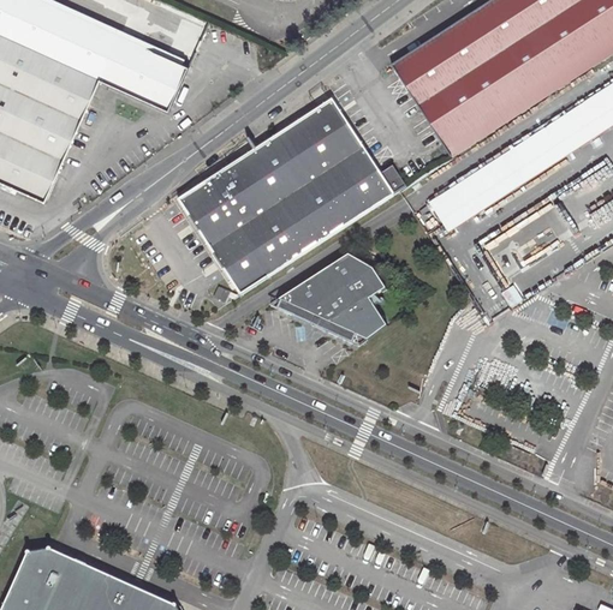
[(186,61),(48,0),(0,0),(0,30),(97,75),(166,106),(186,61)]
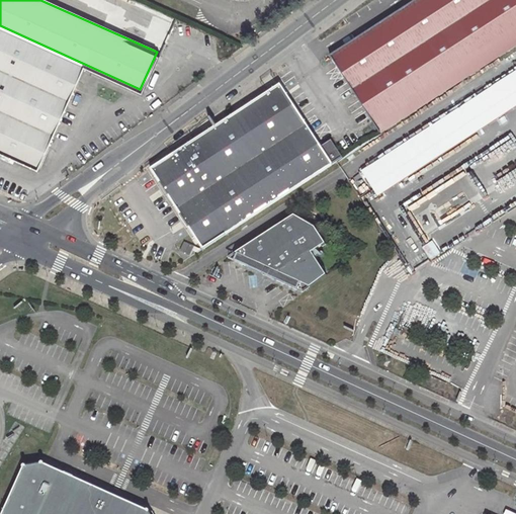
[(379,130),(515,41),(515,0),(415,0),(331,55),(379,130)]
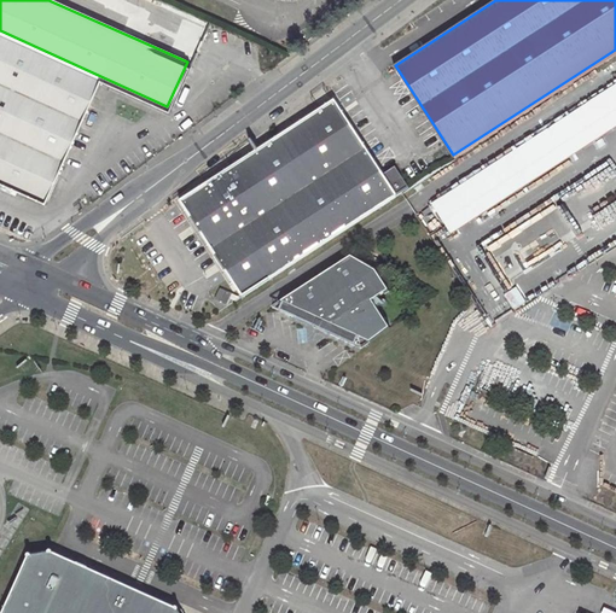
[(0,176),(1,176),(0,179),(0,184),(12,190),(15,184),(42,196),(96,80),(98,75),(0,30),(0,176)]
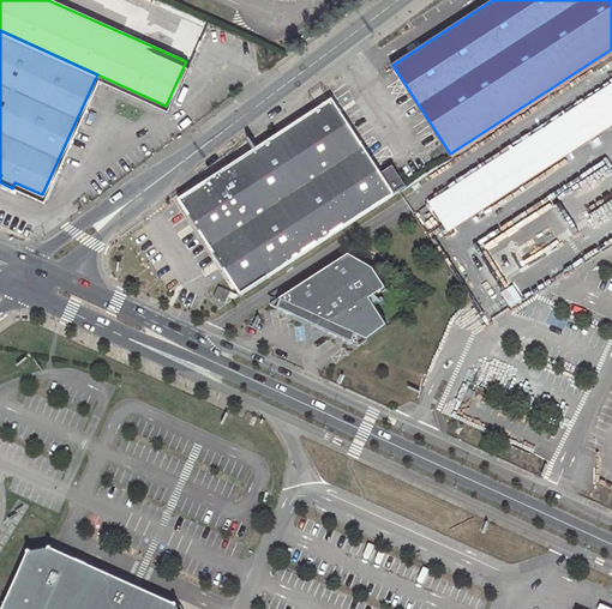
[(611,80),(429,199),(448,229),(611,122),(611,80)]
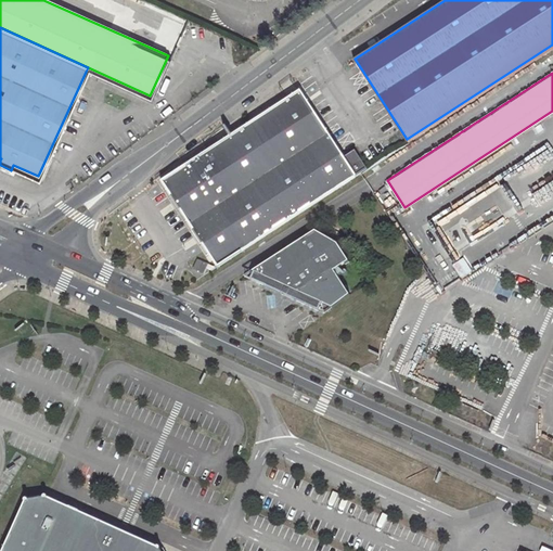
[(343,152),(298,87),(162,178),(201,238),(217,263),(359,170),(367,166),(352,145),(343,152)]
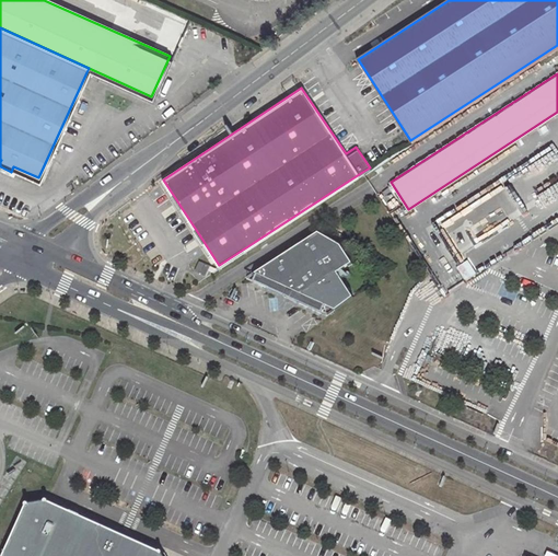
[(339,243),(317,231),(307,238),(255,269),(257,270),(254,278),(323,308),(326,300),(349,286),(338,270),(352,259),(339,243)]
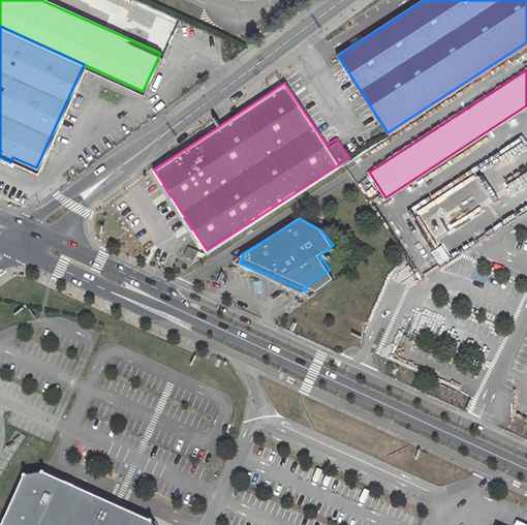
[(202,250),(187,244),(183,252),(192,256),(194,251),(197,253),(202,250)]
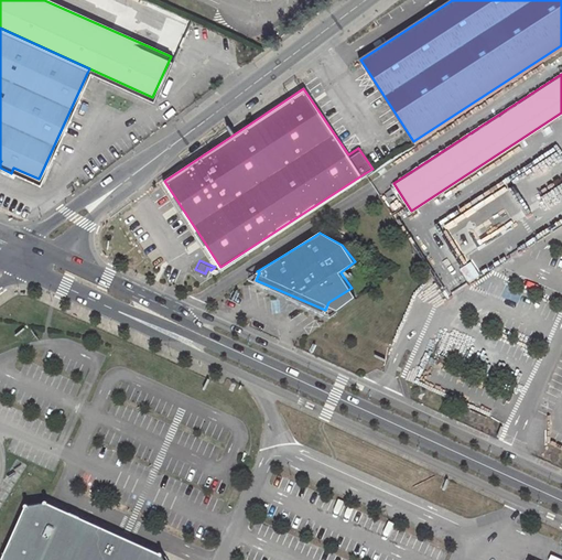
[(356,293),(352,288),(328,302),(338,307),(356,293)]
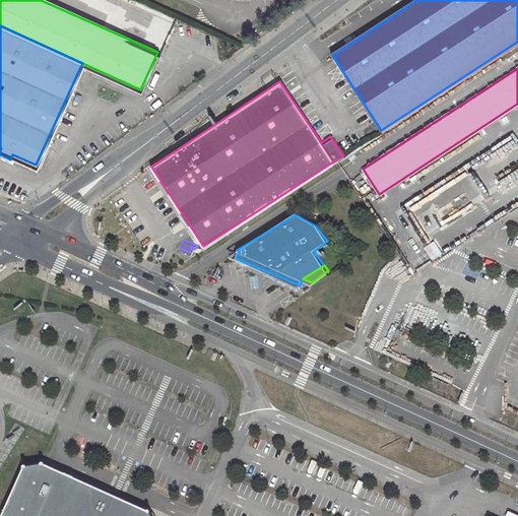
[(20,466),(0,511),(0,515),(149,515),(147,511),(42,462),(20,466)]
